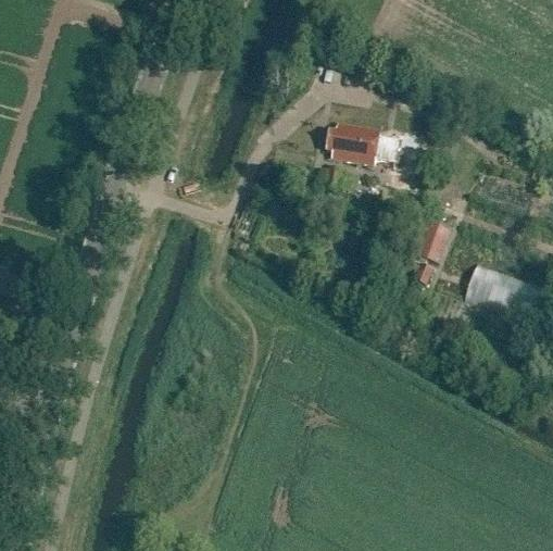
[(330,151),(329,157),(373,163),(374,157),(389,160),(386,183),(407,186),(416,135),(391,130),(390,137),(377,135),(378,130),(337,124),(336,129),(328,128),(325,150),(330,151)]
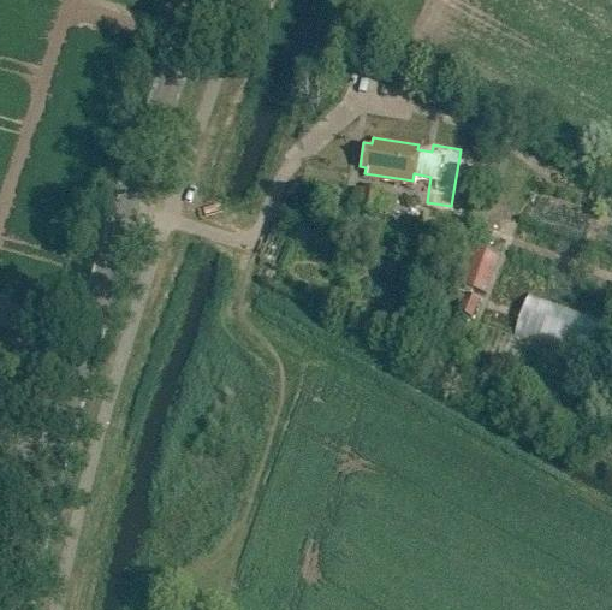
[(457,280),(482,290),(497,253),(471,243),(457,280)]
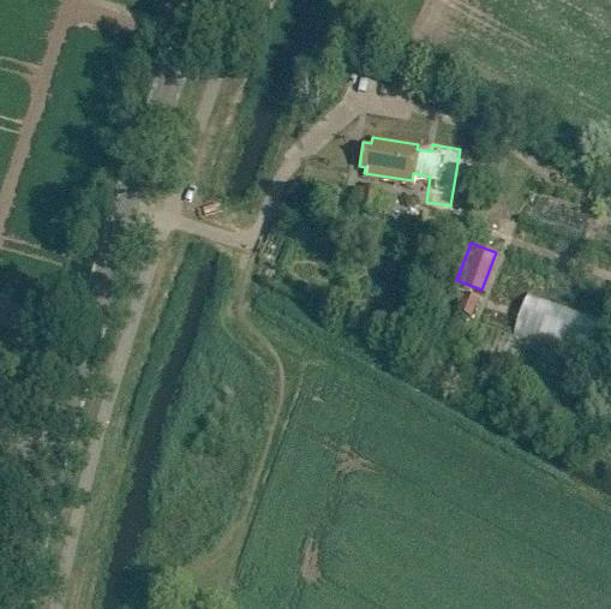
[(468,312),(475,294),(461,290),(461,292),(456,290),(450,304),(455,305),(454,308),(468,312)]
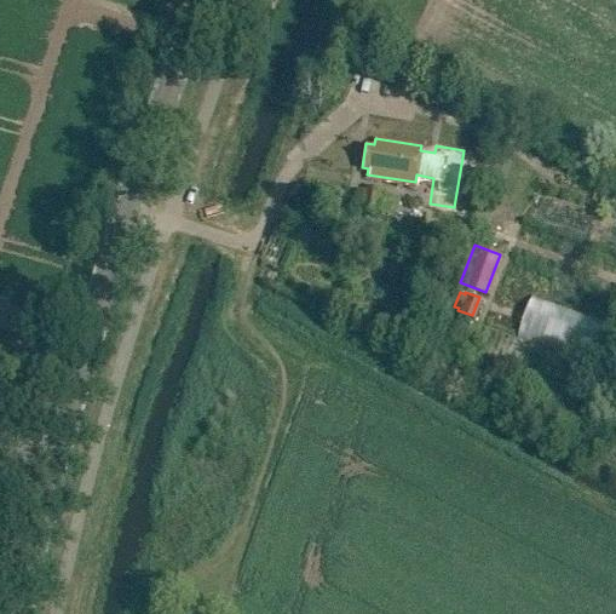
[(606,320),(529,294),(516,333),(593,359),(606,320)]
